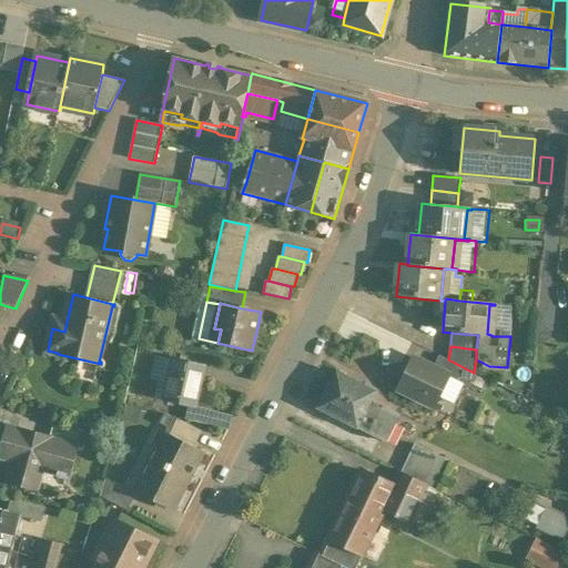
[(474,373),(448,359),(439,355),(434,368),(448,375),(448,376),(469,386),(476,373),(474,372),(474,373)]
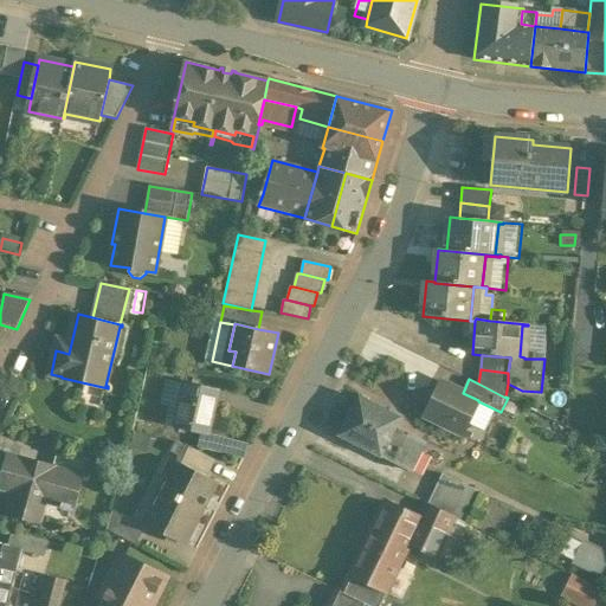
[(463,393),(443,382),(426,417),(462,434),(478,401),(478,400),(463,393)]
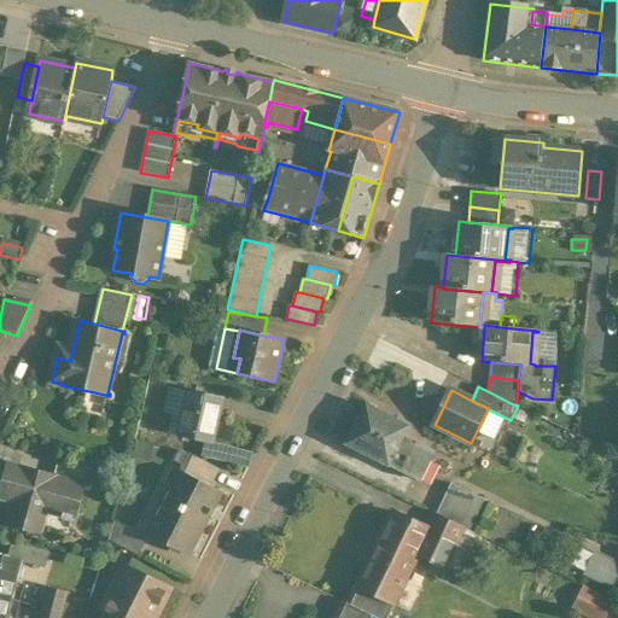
[(221,398),(191,391),(180,433),(211,441),(221,398)]
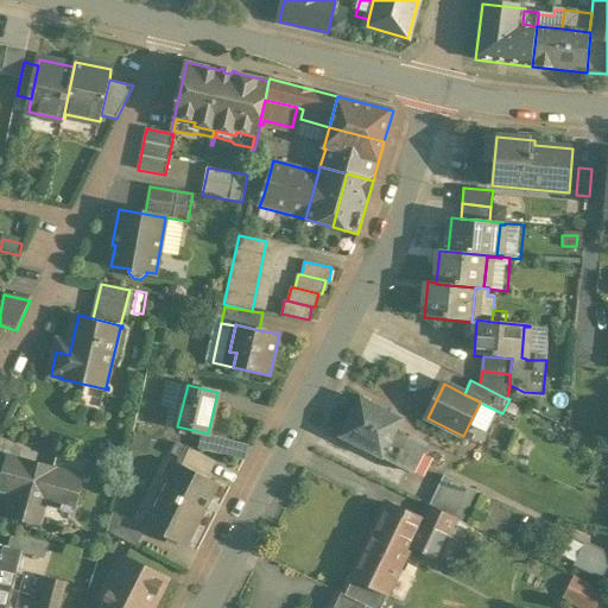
[(380,409),(361,399),(341,438),(409,472),(420,448),(407,441),(394,435),(398,429),(403,419),(393,415),(380,409)]
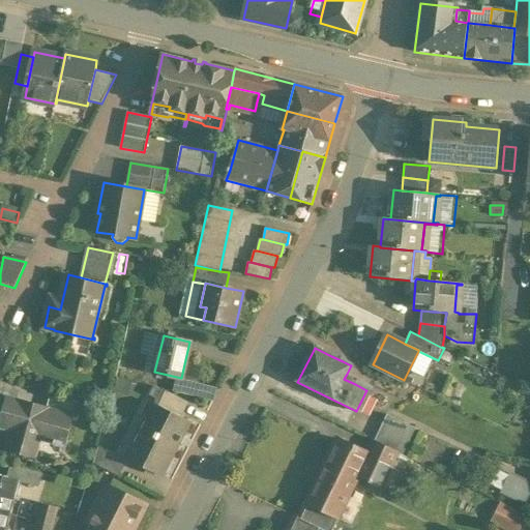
[(357,379),(347,374),(344,379),(355,384),(357,379)]
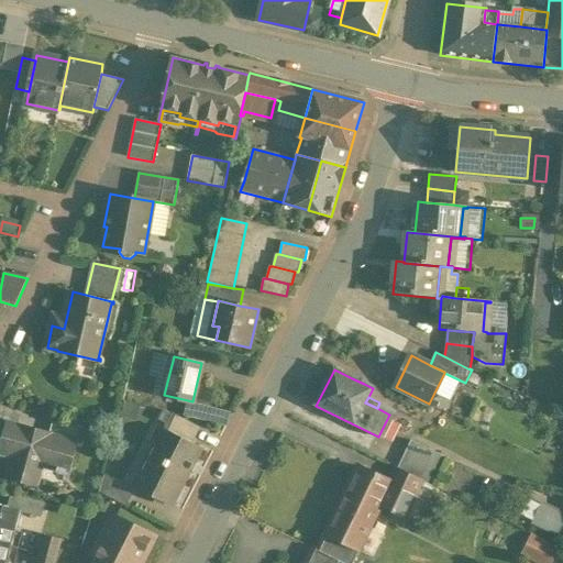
[(123,401),(121,414),(136,417),(139,405),(123,401)]
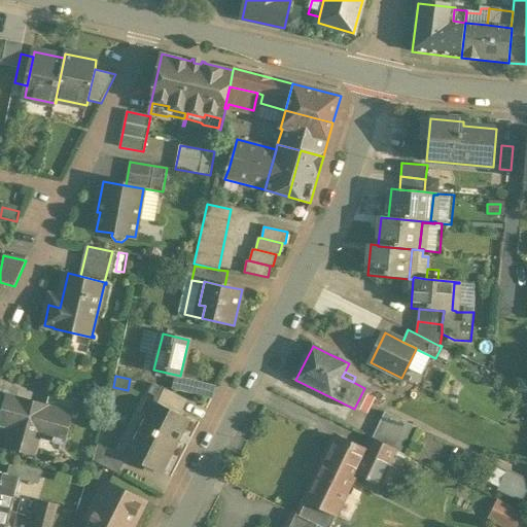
[(372,385),(355,377),(353,382),(364,388),(354,409),(358,412),(372,385)]
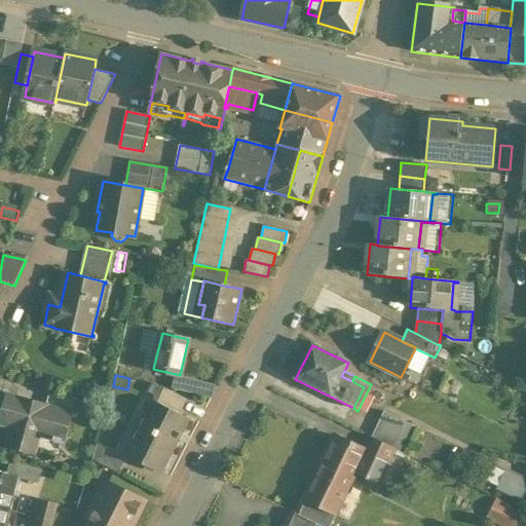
[(158,386),(155,385),(149,398),(153,400),(158,402),(164,389),(158,386)]
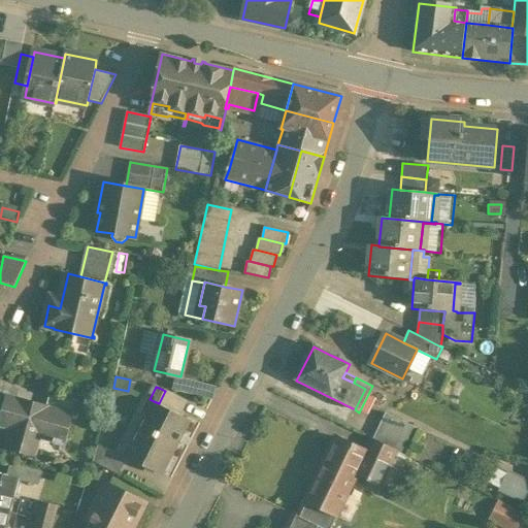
[(190,402),(166,390),(165,391),(159,403),(183,416),(190,402)]
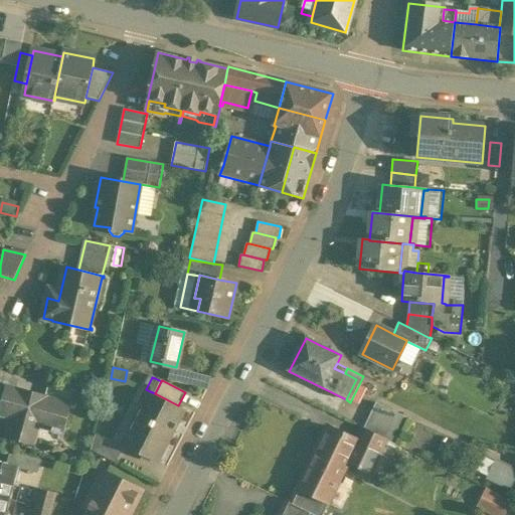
[(80,392),(49,383),(45,397),(44,400),(67,406),(75,409),(80,392)]
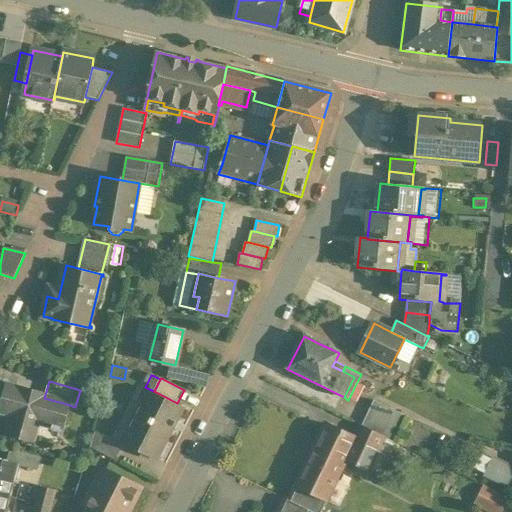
[(25,391),(24,393),(19,392),(20,389),(12,387),(5,411),(14,413),(10,430),(33,436),(36,425),(60,431),(67,404),(44,398),(45,395),(35,393),(34,391),(32,390),(30,389),(27,390),(25,391)]
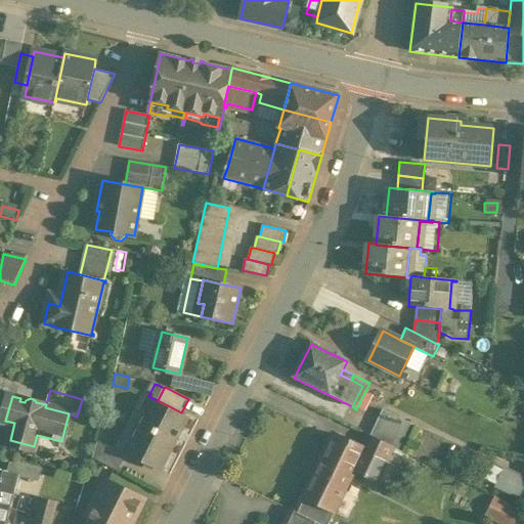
[(158,400),(153,398),(126,450),(161,468),(187,417),(181,412),(158,400)]
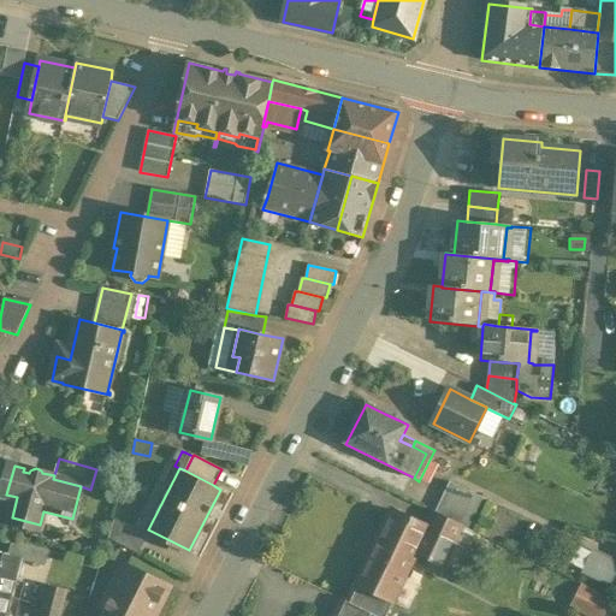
[(477,496),(451,484),(437,514),(462,526),(477,496)]
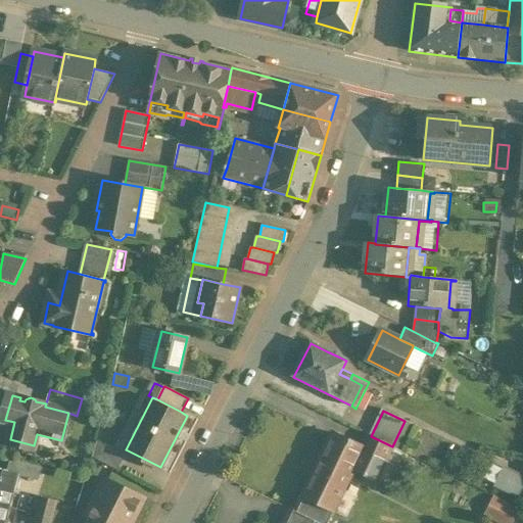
[(413,425),(405,421),(392,446),(400,450),(413,425)]
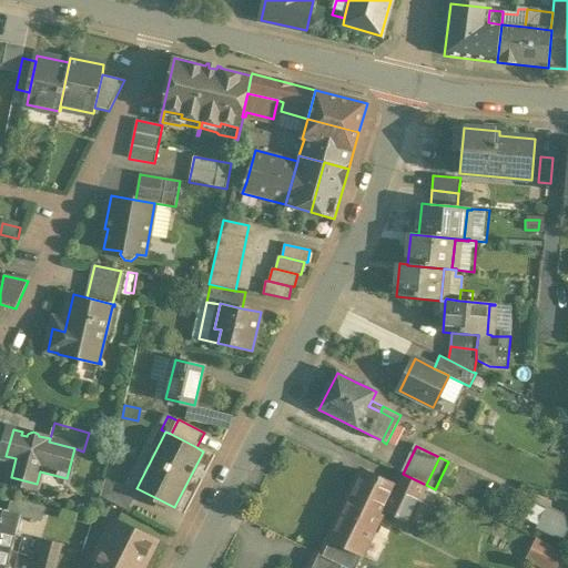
[(363,470),(328,538),(362,554),(385,509),(407,520),(416,503),(393,490),(389,488),(391,485),(363,470)]
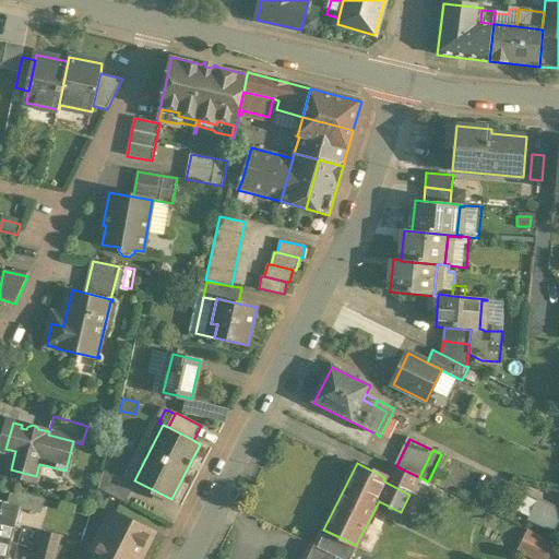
[(396,466),(395,465),(387,483),(409,495),(419,477),(396,466)]
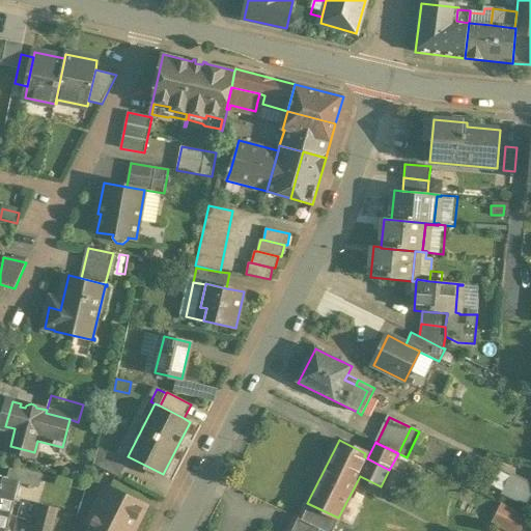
[(127,463),(99,448),(93,465),(119,478),(127,463)]
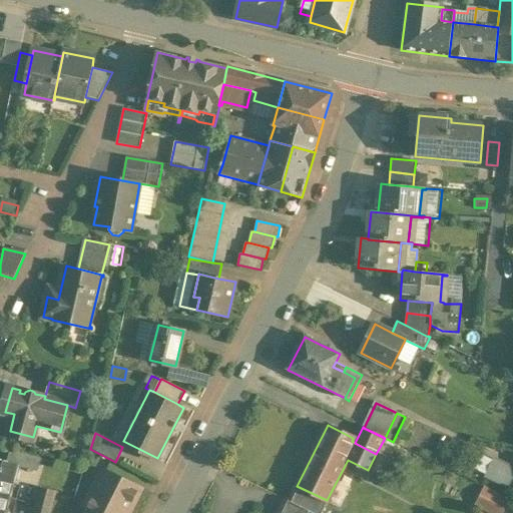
[(41,459),(10,451),(7,462),(19,466),(19,467),(38,472),(41,459)]
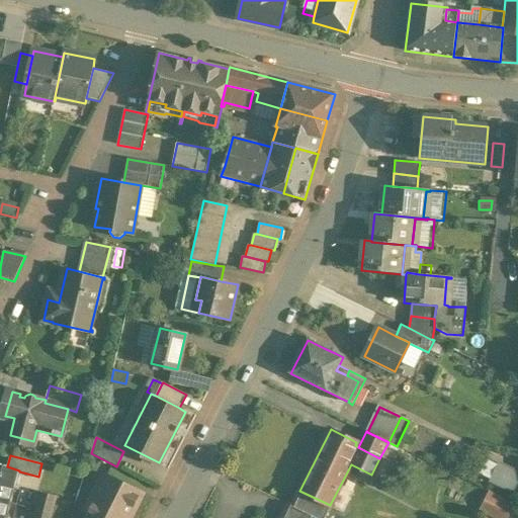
[(7,466),(0,464),(0,500),(10,504),(16,481),(19,471),(19,470),(7,466)]
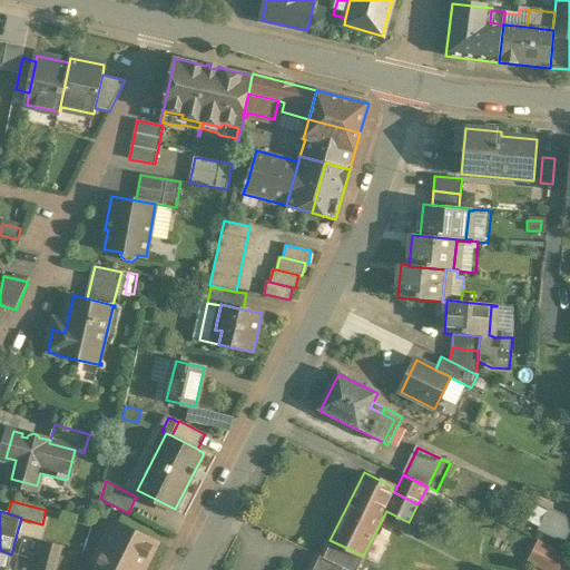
[(540,528),(548,531),(556,514),(548,511),(540,528)]
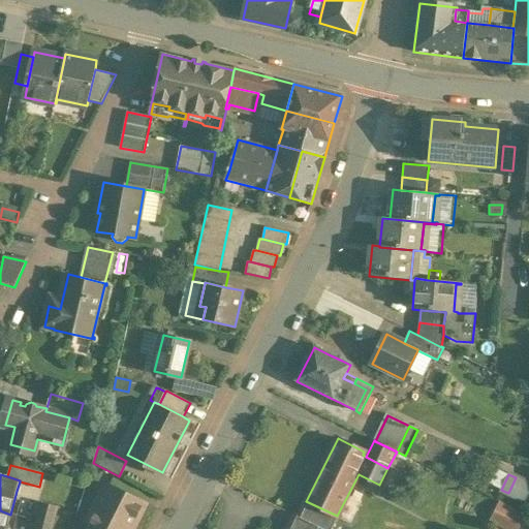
[(528,484),(516,477),(508,493),(528,503),(528,484)]
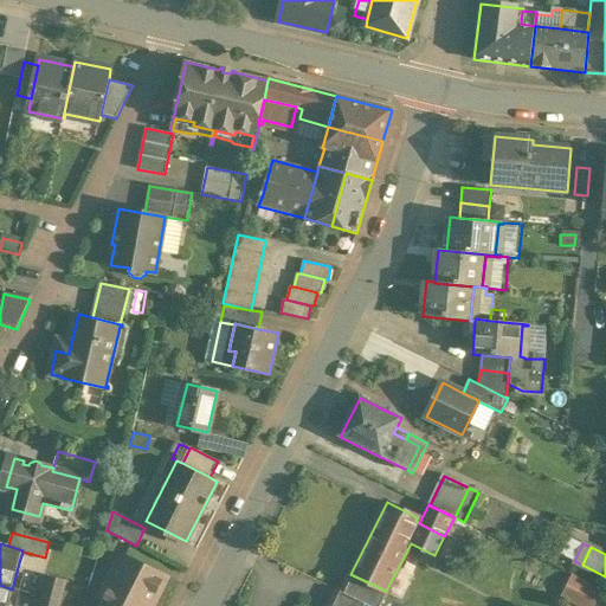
[(153,605),(167,578),(121,554),(105,584),(109,586),(101,603),(105,605),(104,605),(149,605),(153,605)]
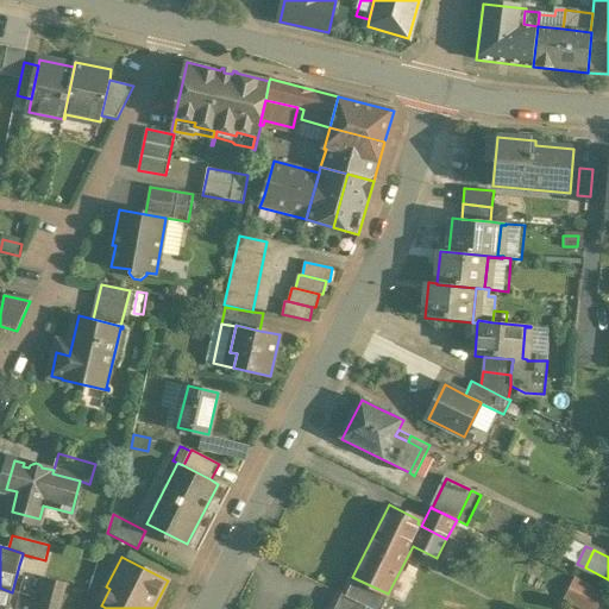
[(352,577),(344,595),(366,607),(371,608),(380,608),(388,594),(352,577)]
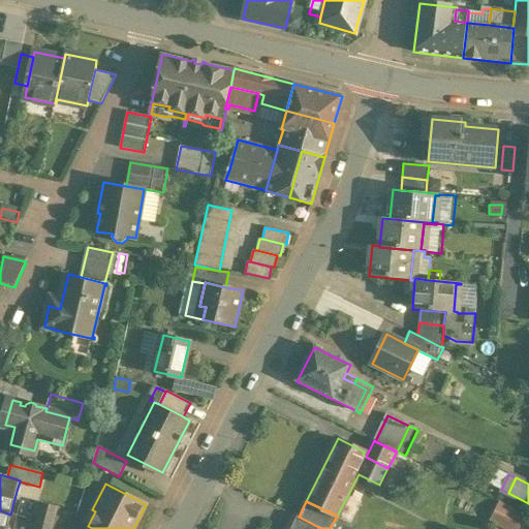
[(58,507),(41,502),(36,521),(53,526),(58,507)]
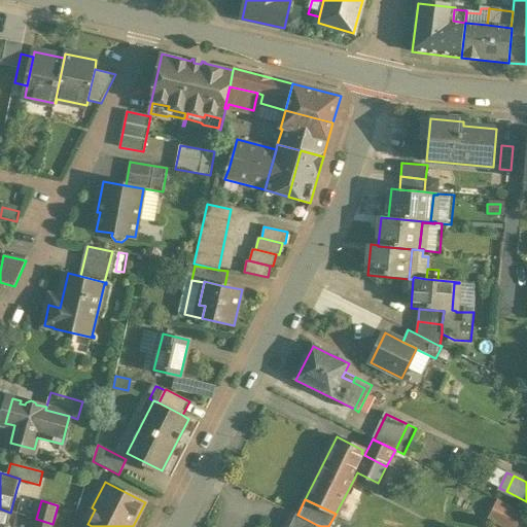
[(515,526),(521,514),(496,502),(488,519),(505,526),(515,526)]
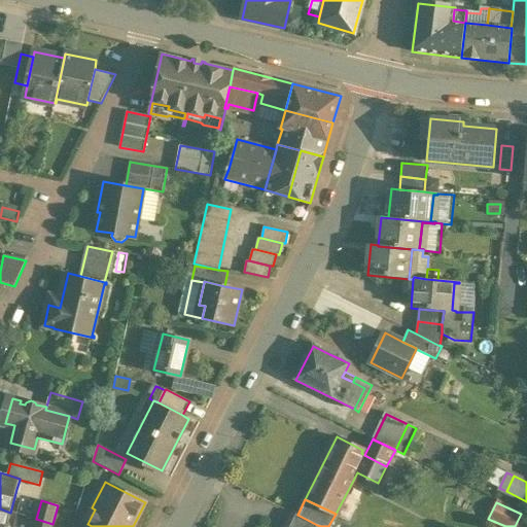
[(0,508),(0,526),(6,526),(10,513),(0,508)]
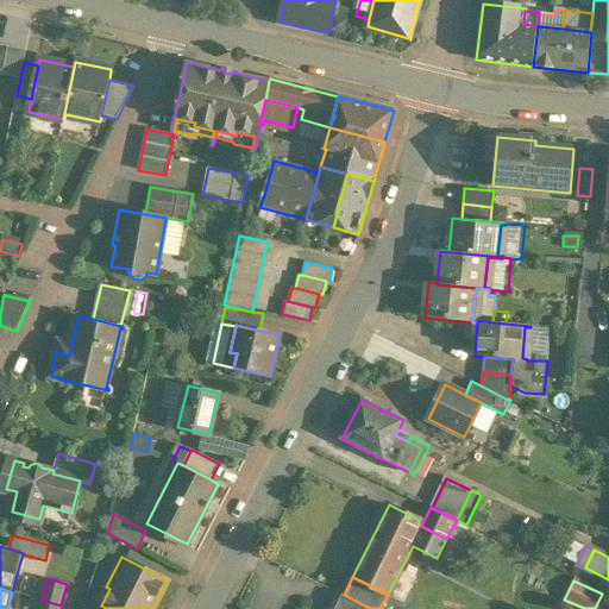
[(365,608),(366,607),(344,595),(337,592),(328,608),(365,608)]
